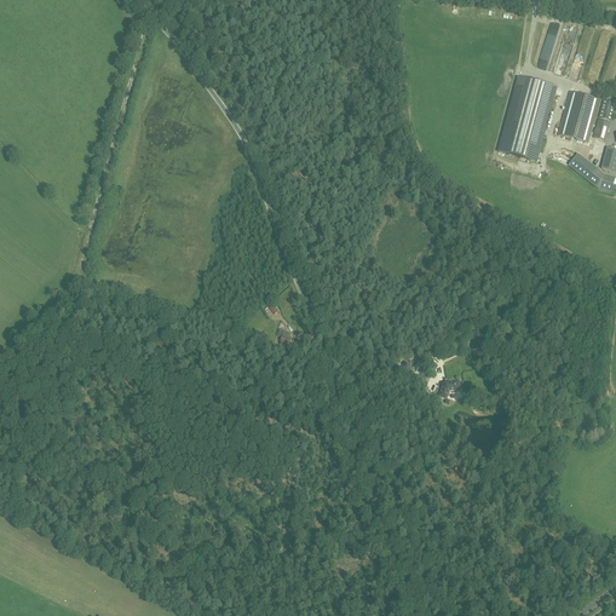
[(569,65),(565,74),(569,75),(569,76),(575,79),(577,68),(569,65)]
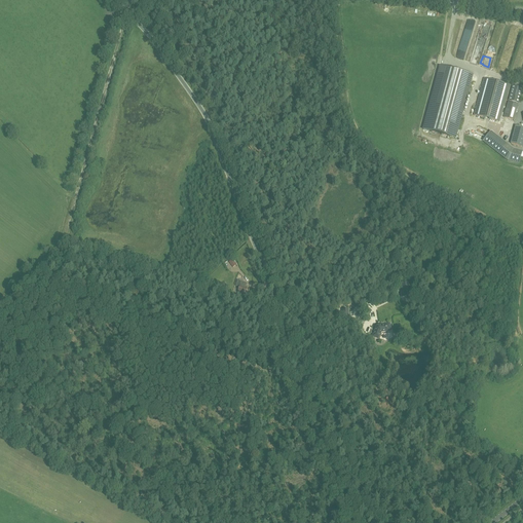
[(420,126),(452,135),(470,72),(438,64),(420,126)]
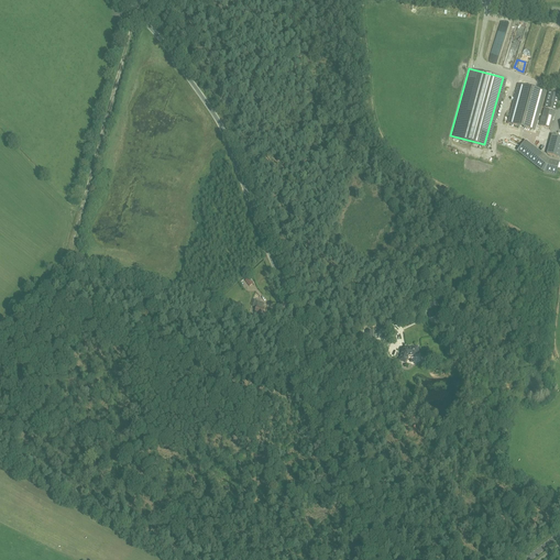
[(505,120),(531,127),(542,88),(515,80),(505,120)]
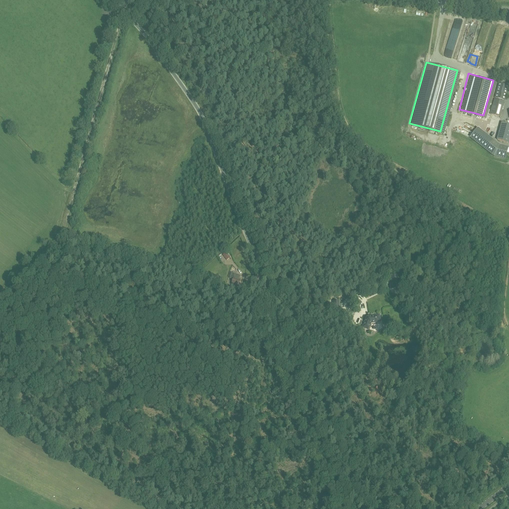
[(502,98),(506,83),(495,80),(492,95),(502,98)]
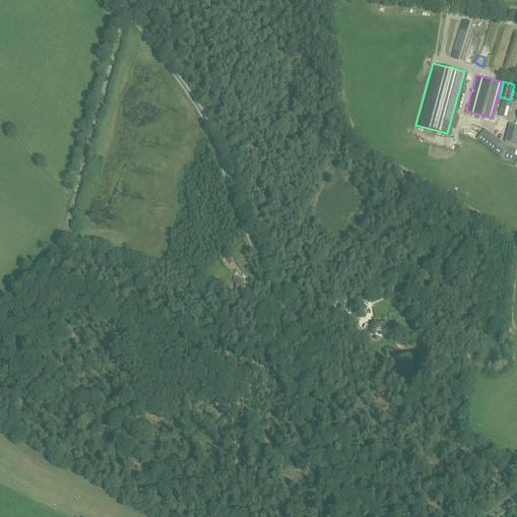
[(499,98),(495,113),(506,116),(510,101),(499,98)]
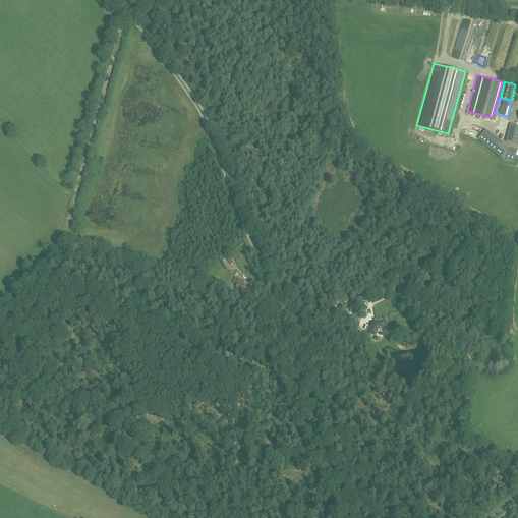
[(517,132),(517,124),(508,121),(503,140),(515,144),(517,132)]
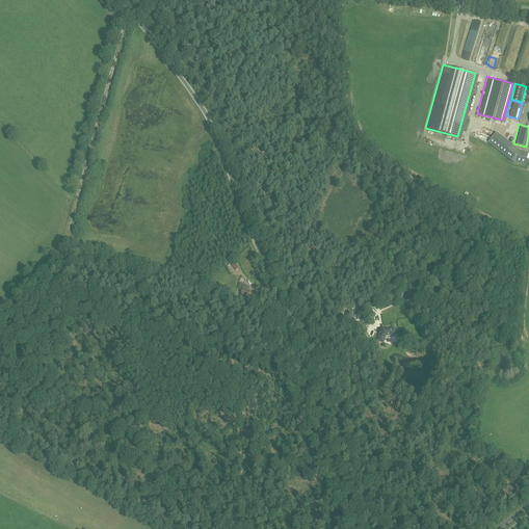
[(485,140),(501,153),(510,160),(520,165),(524,152),(517,148),(494,130),(485,140)]
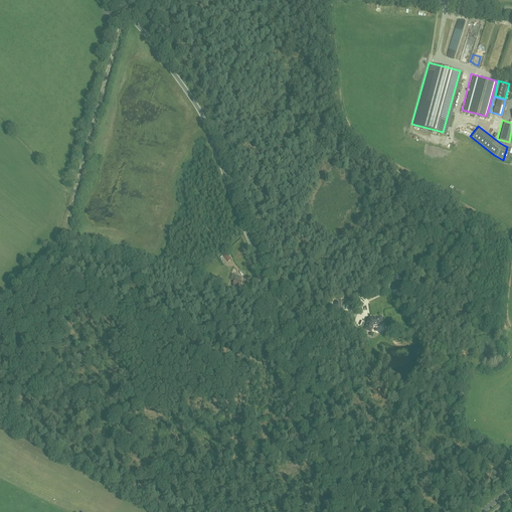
[(390,289),(393,288),(397,288),(397,274),(389,275),(390,288),(390,289)]
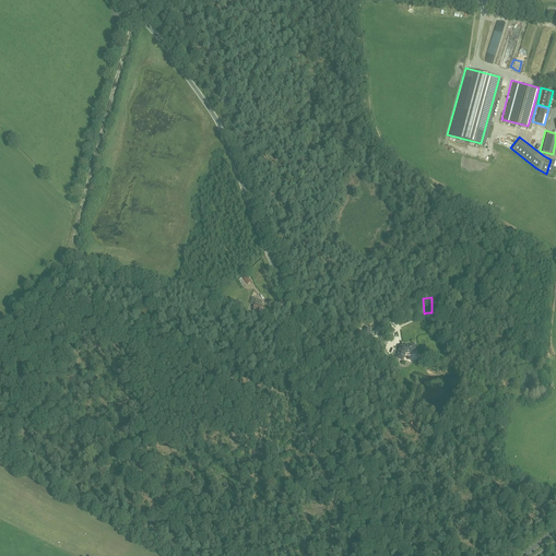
[(259,303),(251,300),(251,303),(249,307),(257,310),(259,303)]
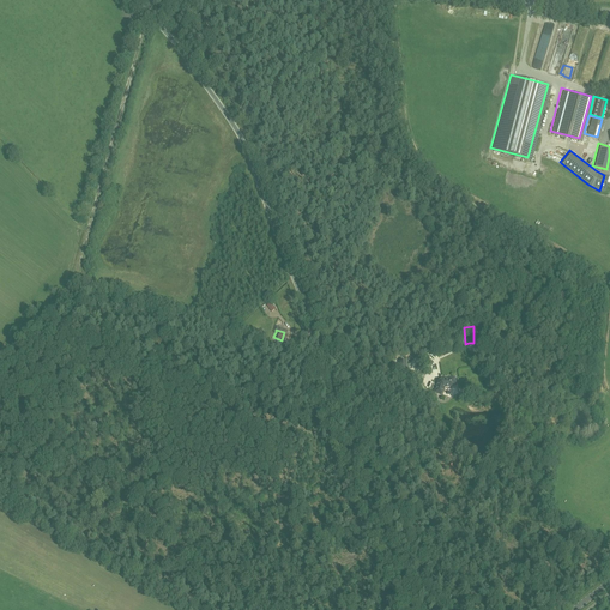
[(434,381),(432,387),(432,388),(430,390),(433,391),(438,392),(439,388),(440,388),(439,387),(439,385),(440,384),(441,384),(441,385),(448,384),(453,384),(452,375),(439,376),(435,378),(434,381)]
